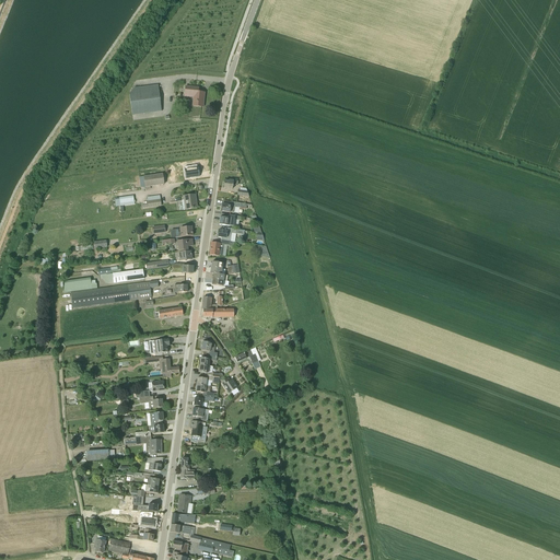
[(158,85),(133,89),(129,94),(132,115),(162,112),(158,85)]
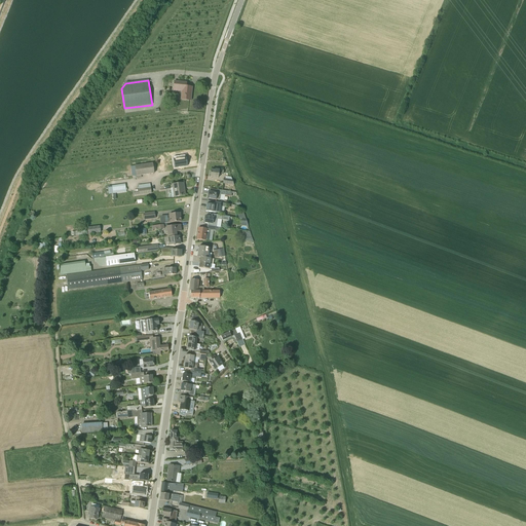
[(192,87),(184,86),(184,82),(175,81),(174,90),(182,91),(181,100),(189,101),(190,92),(191,92),(192,87)]
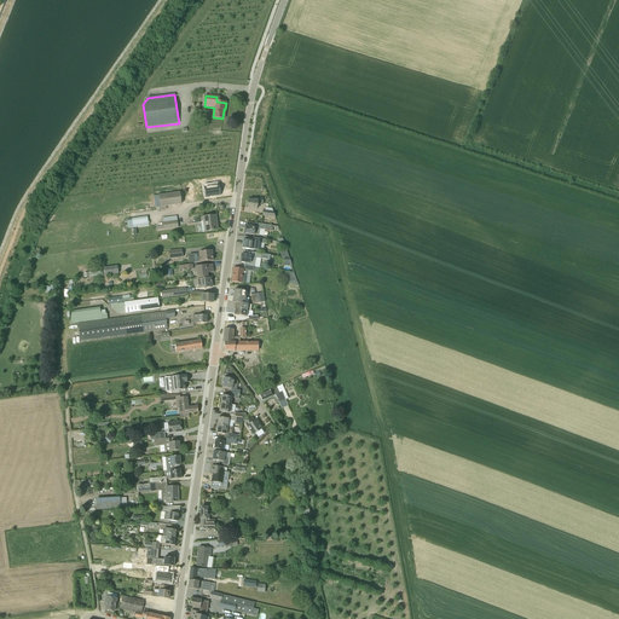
[(167,209),(166,206),(181,204),(179,192),(158,195),(161,209),(167,209)]
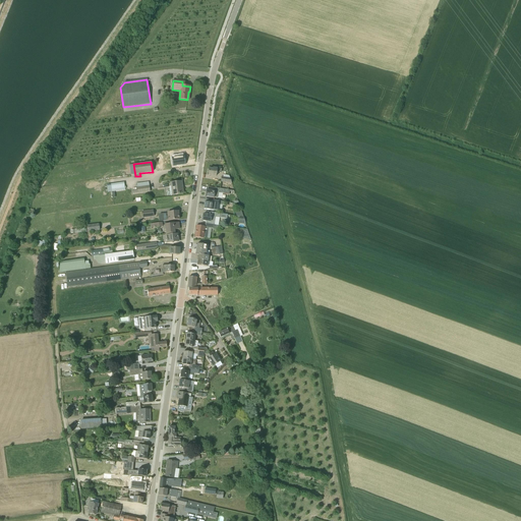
[(208,175),(216,176),(217,172),(221,173),(222,169),(213,168),(213,169),(209,168),(208,175)]
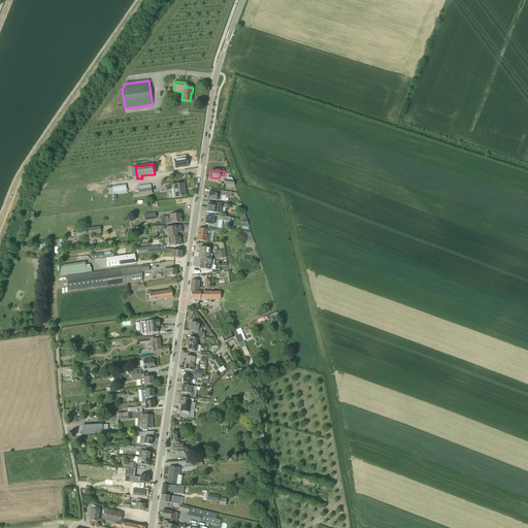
[(172,186),(173,189),(171,190),(172,198),(177,197),(186,196),(184,184),(172,186)]
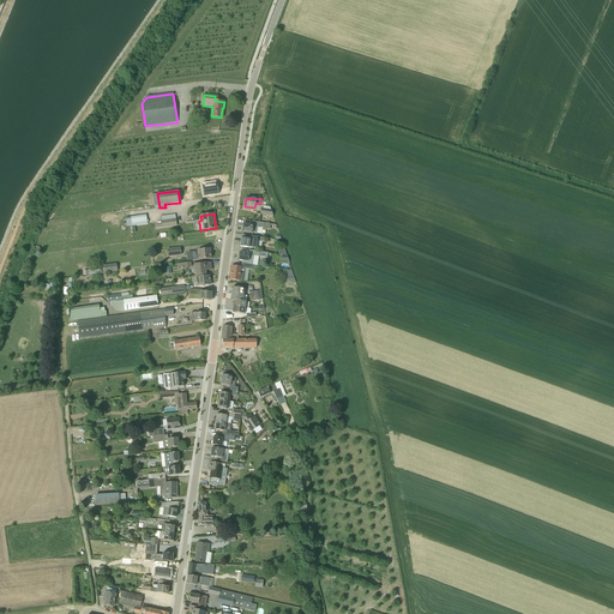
[(146,215),(126,218),(127,227),(148,223),(146,215)]
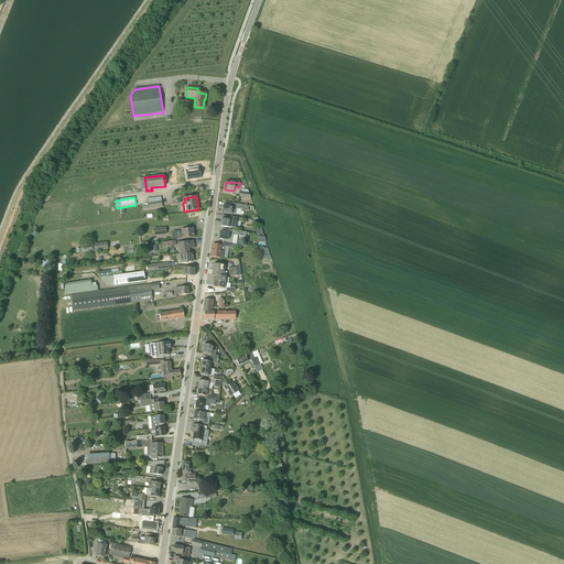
[(248,206),(247,206),(232,204),(232,207),(224,205),(223,213),(231,214),(236,215),(237,209),(241,209),(247,210),(248,206)]
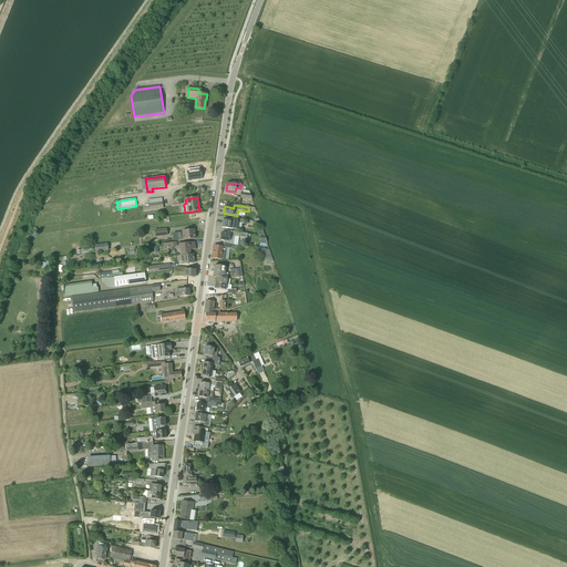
[(227,217),(227,220),(224,219),(223,227),(232,229),(232,228),(237,229),(238,223),(244,224),(244,219),(235,218),(227,217)]
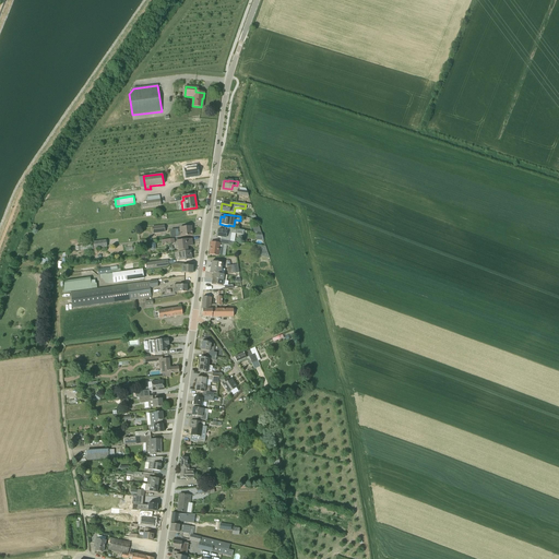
[(179,228),(174,229),(175,237),(180,236),(180,237),(192,236),(191,226),(179,228)]
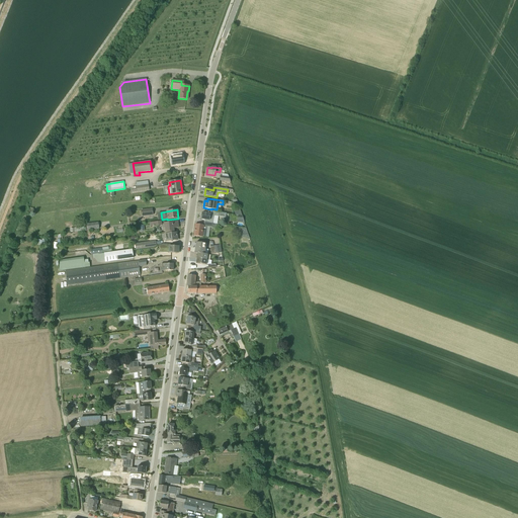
[(204,223),(205,223),(213,224),(214,217),(226,218),(227,213),(213,211),(213,214),(210,214),(210,213),(202,212),(201,220),(204,220),(204,223)]
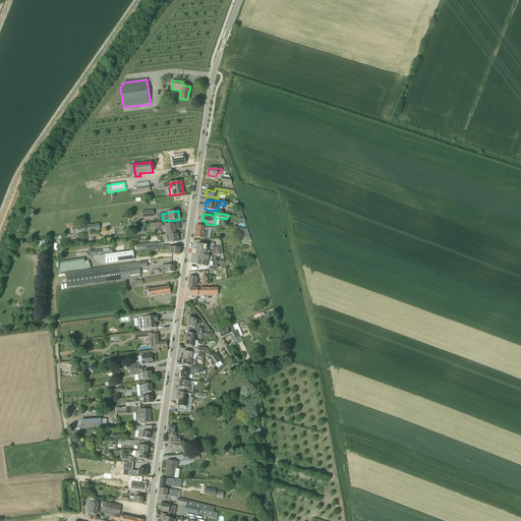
[(178,223),(165,224),(166,234),(175,233),(174,230),(179,229),(178,223)]
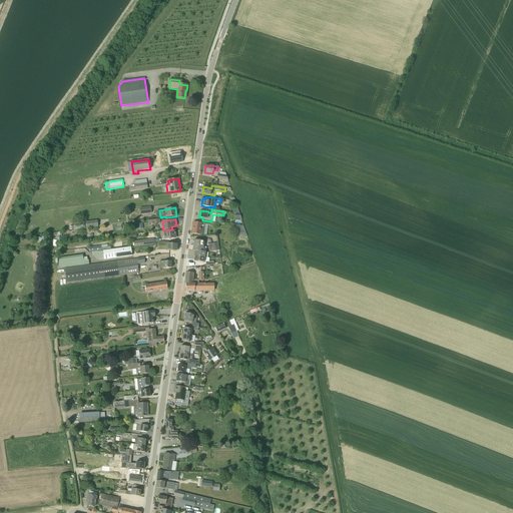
[(199,234),(199,233),(203,234),(205,224),(214,225),(215,222),(211,221),(203,220),(202,223),(193,222),(192,233),(199,234)]
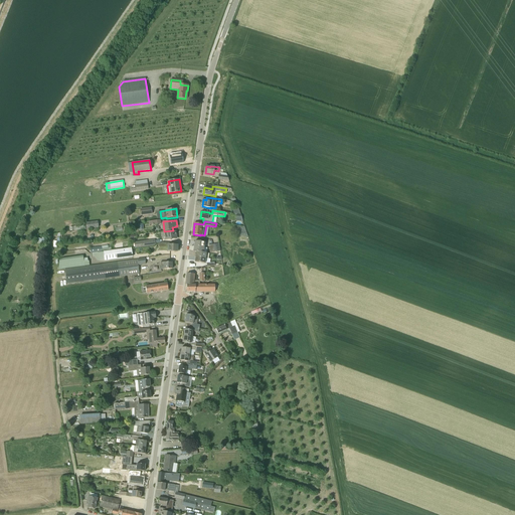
[(248,236),(244,227),(240,226),(239,236),(248,236)]
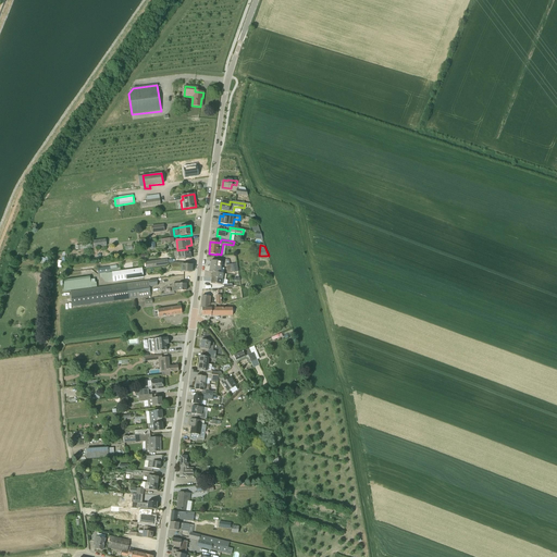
[(190,258),(190,250),(180,251),(181,256),(178,256),(178,259),(190,258)]
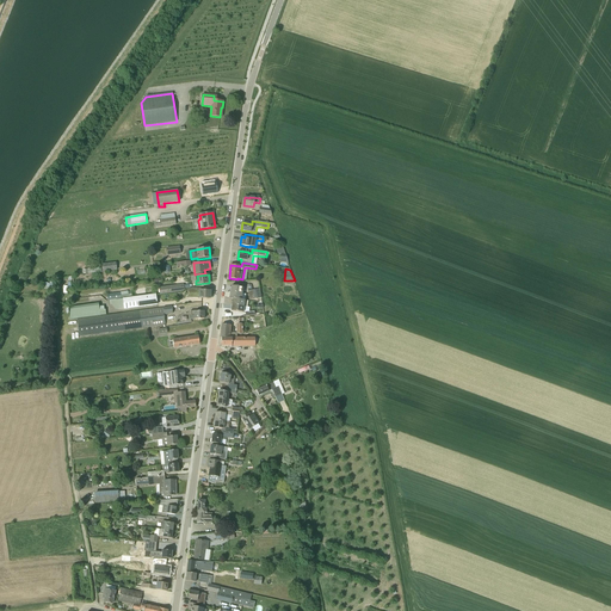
[(210,298),(210,291),(199,290),(199,292),(196,291),(195,303),(207,302),(207,298),(210,298)]
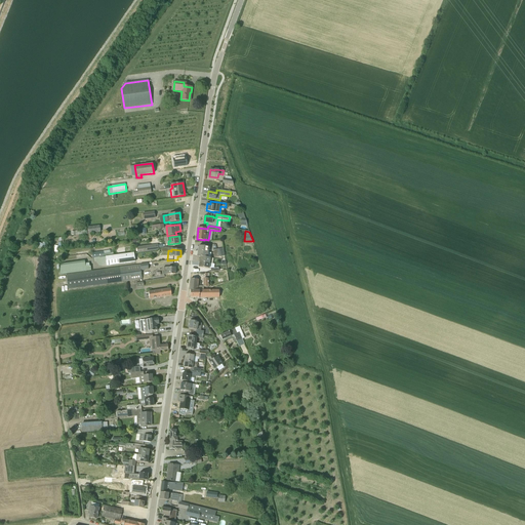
[(111,255),(105,256),(107,266),(135,261),(133,252),(114,255),(111,255)]
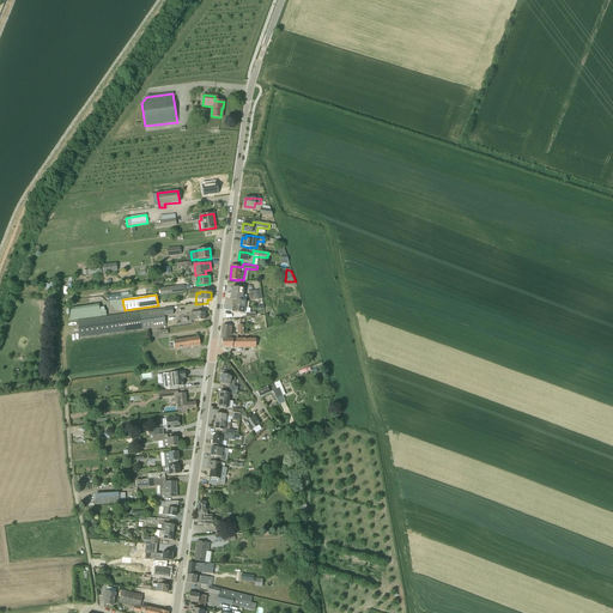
[(70,321),(83,319),(80,307),(71,308),(70,321)]
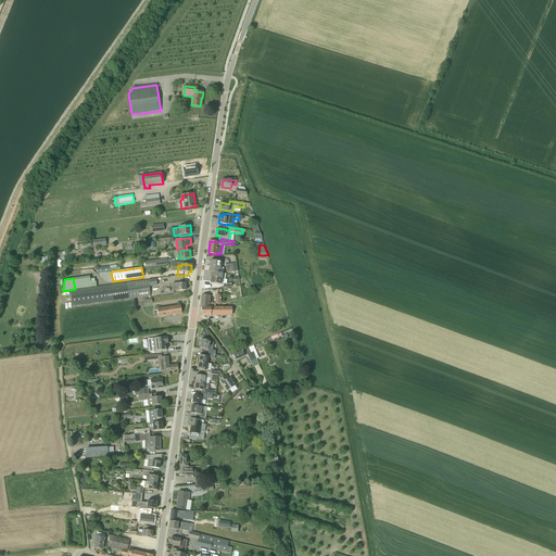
[(156,279),(70,290),(72,306),(150,295),(149,287),(153,287),(153,286),(158,286),(156,279)]
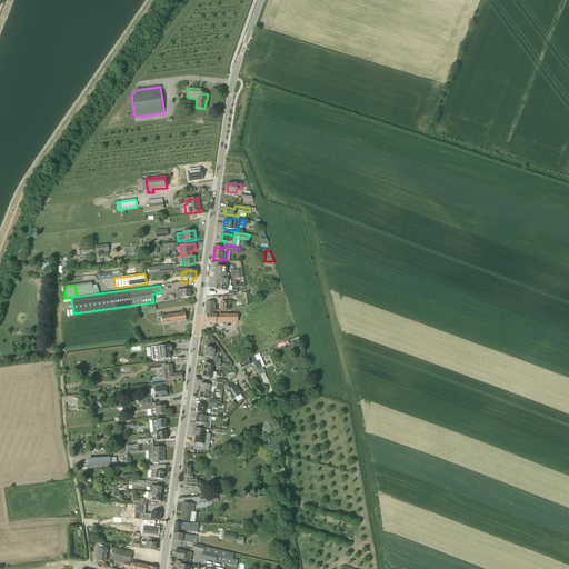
[(206,315),(207,315),(221,315),(221,313),(220,313),(221,311),(226,311),(226,301),(220,301),(220,310),(215,310),(216,303),(207,302),(206,315)]
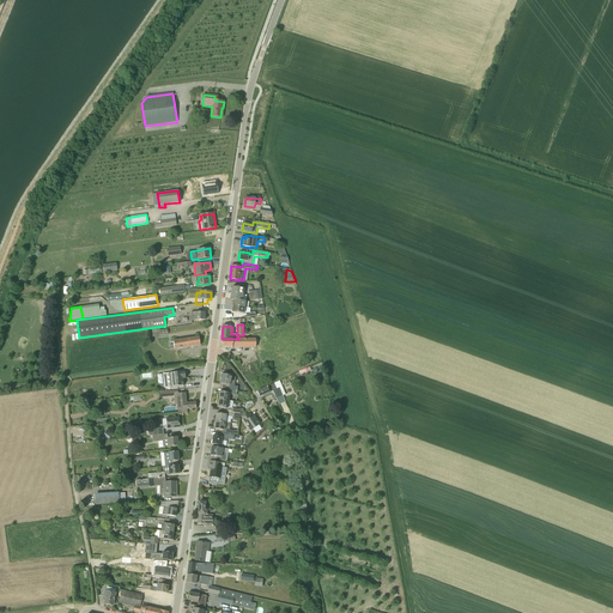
[(238,339),(223,339),(223,347),(256,347),(256,346),(256,335),(250,335),(250,338),(238,338),(238,339)]
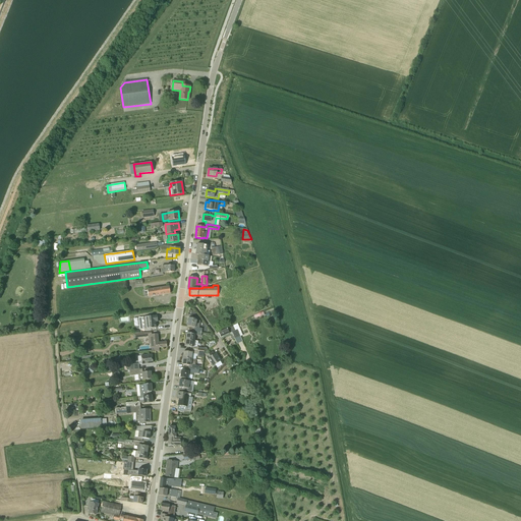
[(169,286),(148,289),(149,297),(170,293),(169,286)]
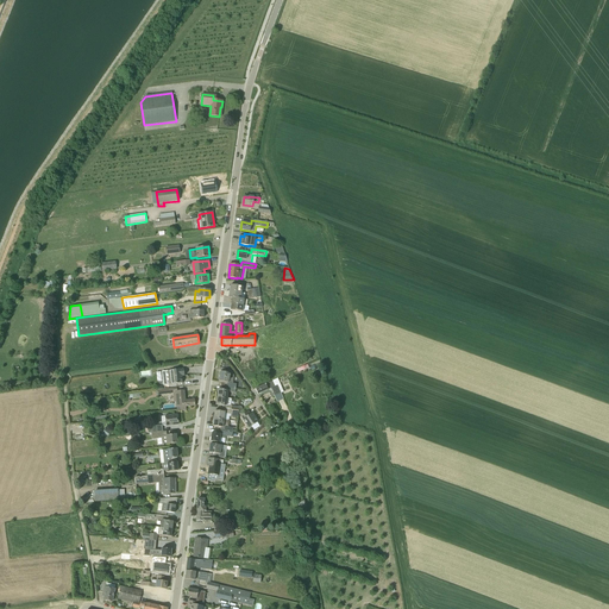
[(164,371),(165,385),(183,383),(182,376),(184,376),(183,369),(164,371)]
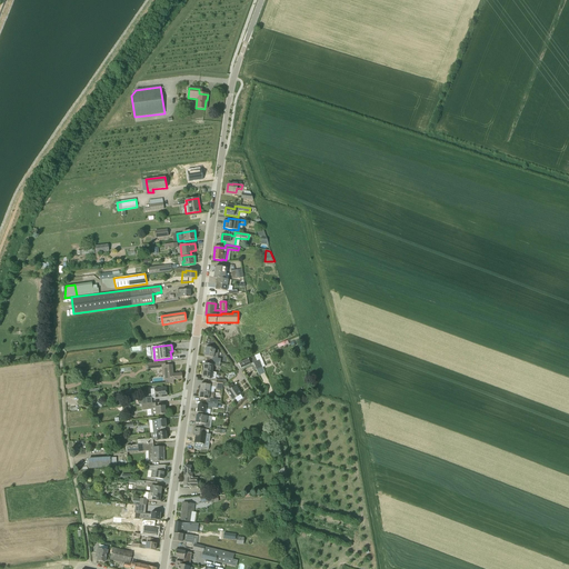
[(219,350),(218,350),(215,350),(215,349),(206,347),(206,348),(205,356),(205,357),(212,358),(211,362),(220,363),(221,359),(218,358),(219,350)]
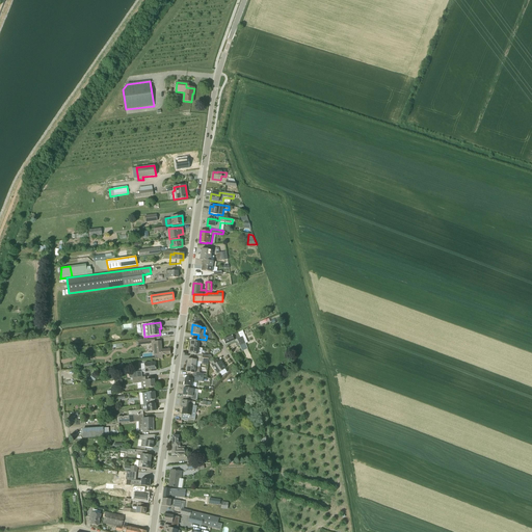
[(225,345),(237,340),(240,346),(245,343),(243,340),(244,340),(242,337),(240,338),(238,334),(223,340),(225,345)]
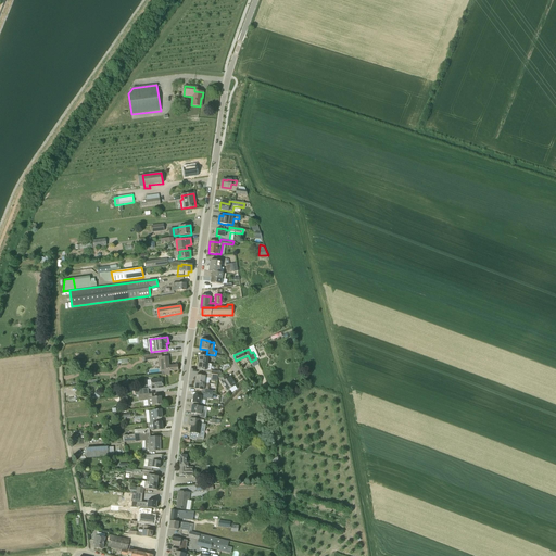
[(198,363),(207,364),(209,358),(215,359),(215,355),(206,354),(206,356),(199,355),(198,363)]
